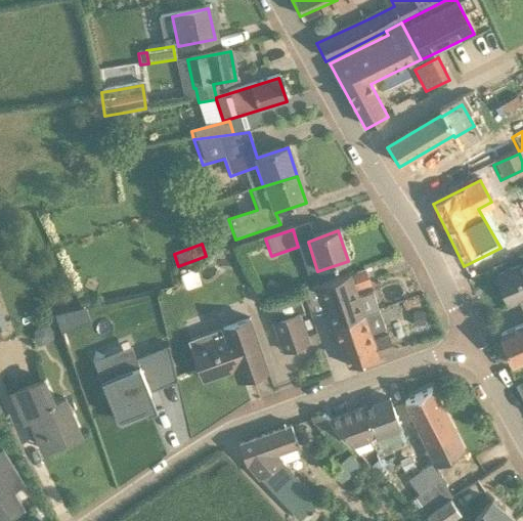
[(522,310),(522,266),(498,276),(508,306),(520,302),(522,310)]
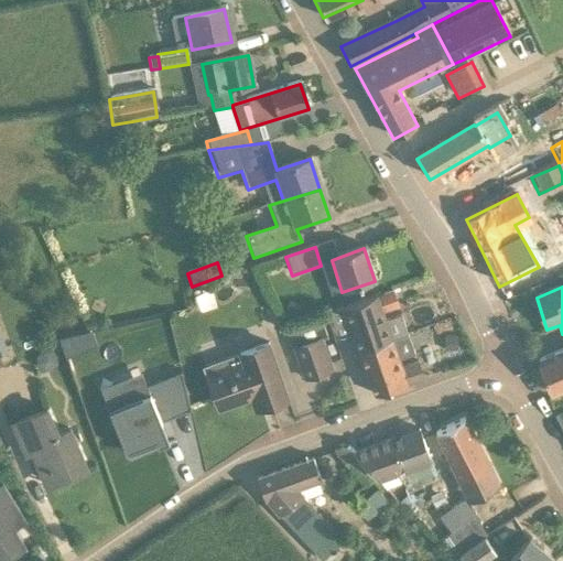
[(400,309),(394,294),(377,300),(377,299),(346,310),(361,356),(408,338),(401,319),(386,323),(382,315),(400,309)]
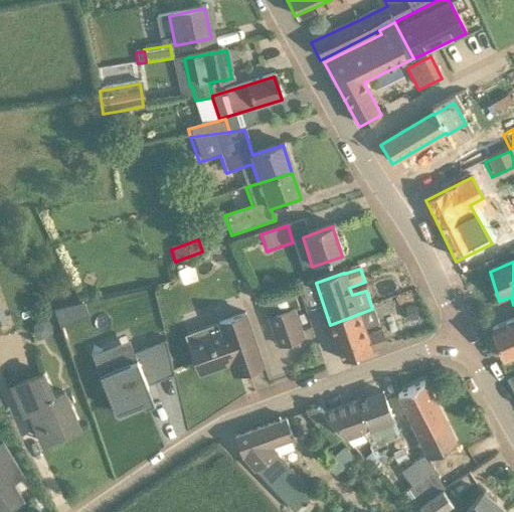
[(266,295),(272,286),(263,279),(255,289),(266,295)]
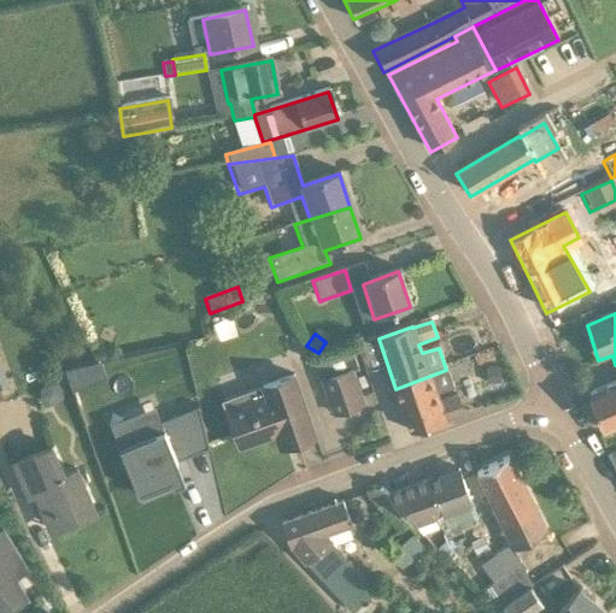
[(330,420),(362,410),(348,372),(356,370),(350,353),(314,365),(320,382),(317,383),(330,420)]
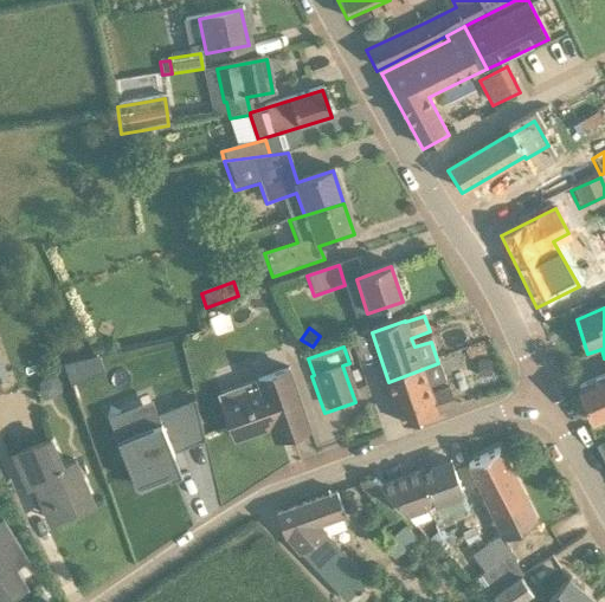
[(431,396),(429,390),(445,384),(438,363),(388,382),(403,427),(437,415),(437,414),(452,409),(446,390),(431,396)]
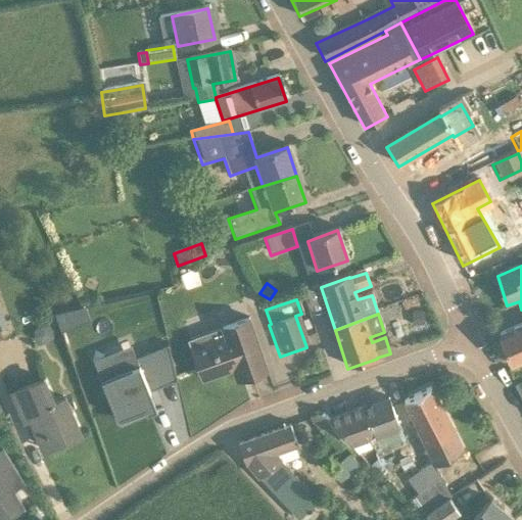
[(267,370),(247,321),(222,330),(226,340),(215,345),(212,341),(191,349),(202,382),(234,370),(233,368),(244,364),(249,376),(267,370)]
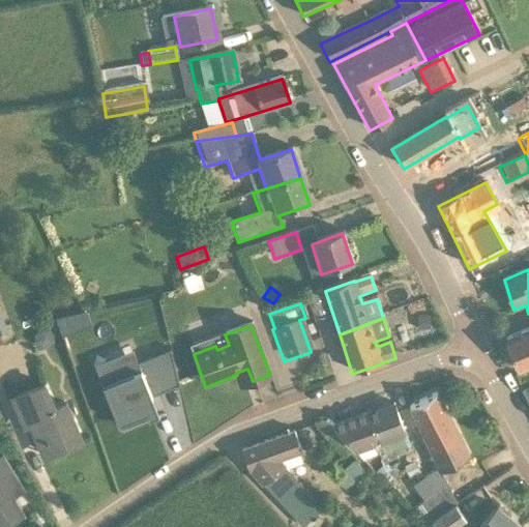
[(528,329),(506,339),(518,371),(528,366),(528,329)]
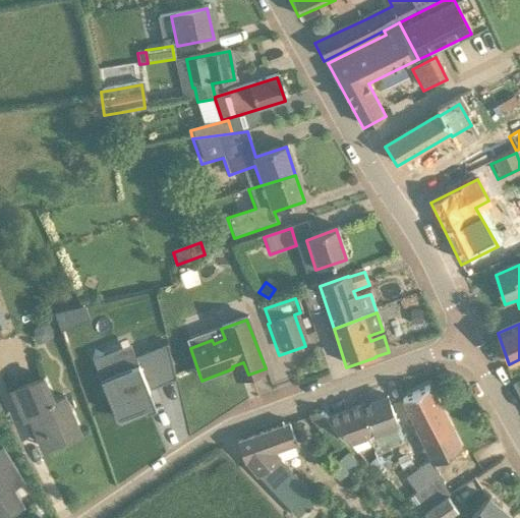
[(131,344),(93,360),(118,423),(147,412),(143,404),(152,401),(149,393),(175,382),(167,346),(137,358),(131,344)]
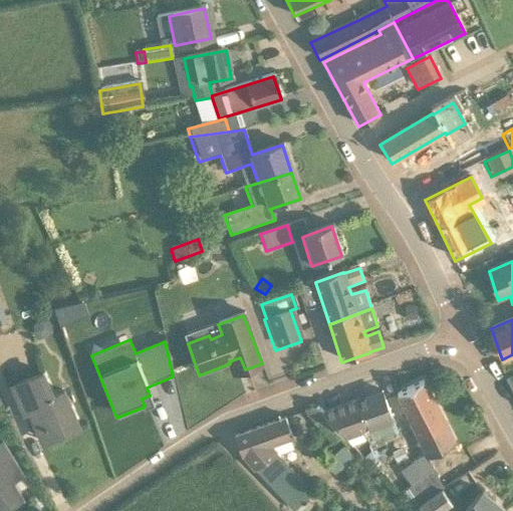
[(52,397),(42,372),(10,386),(23,416),(28,414),(39,437),(46,433),(50,441),(79,427),(64,392),(52,397)]
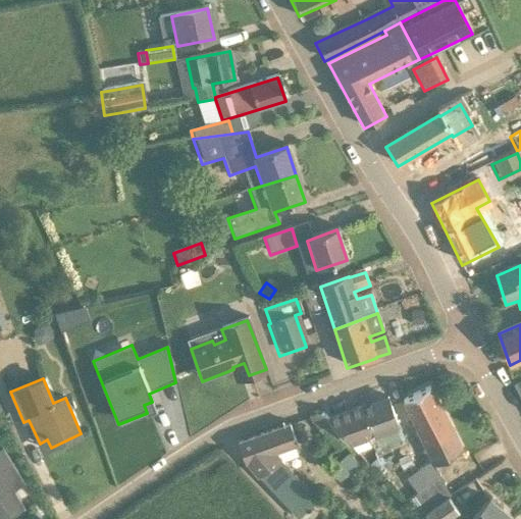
[(434,466),(460,454),(452,436),(452,435),(429,390),(404,402),(425,448),(434,466)]
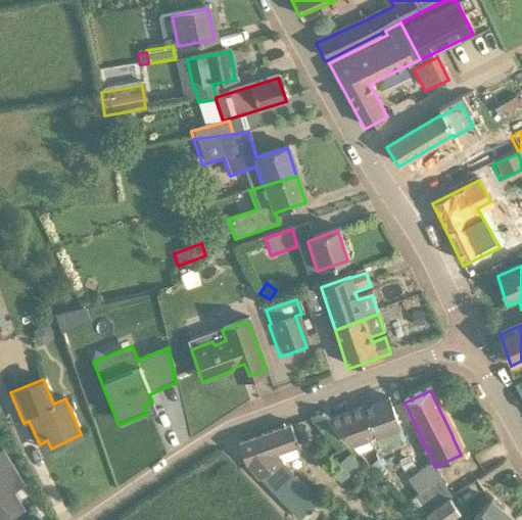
[(377,453),(390,448),(385,435),(398,430),(388,400),(368,408),(373,432),(377,453)]
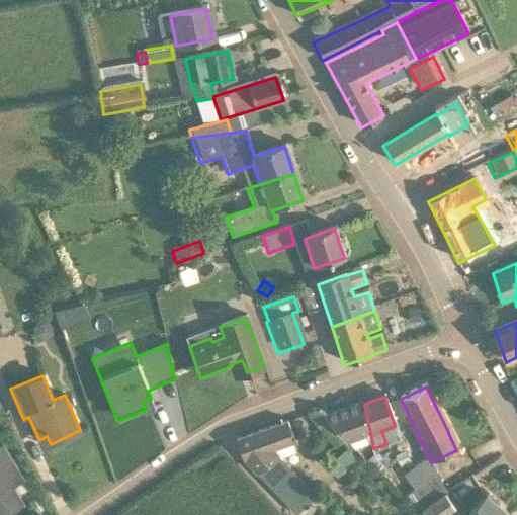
[(373,448),(369,428),(364,404),(326,418),(344,440),(346,443),(353,451),(368,445),(370,450),(373,448)]
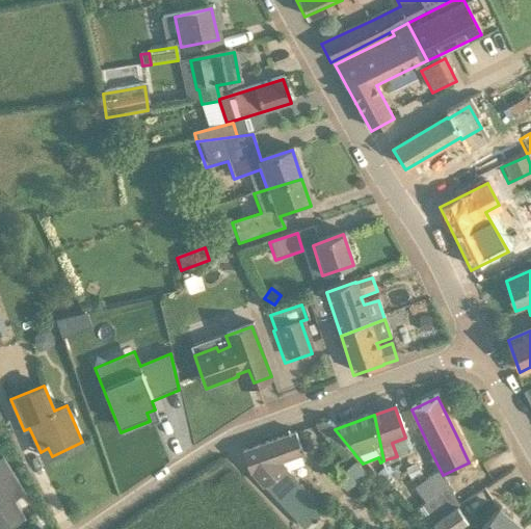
[(329,425),(328,422),(315,426),(316,428),(345,460),(353,452),(335,429),(332,424),(329,425)]
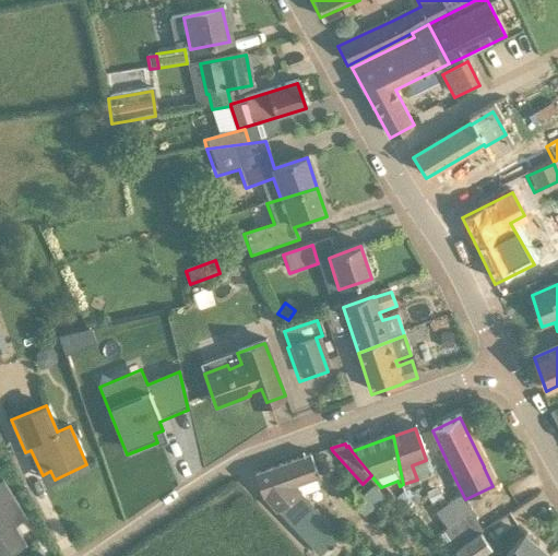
[(287,501),(299,494),(300,492),(296,487),(318,478),(309,457),(256,475),(263,499),(271,508),(284,498),(287,501)]
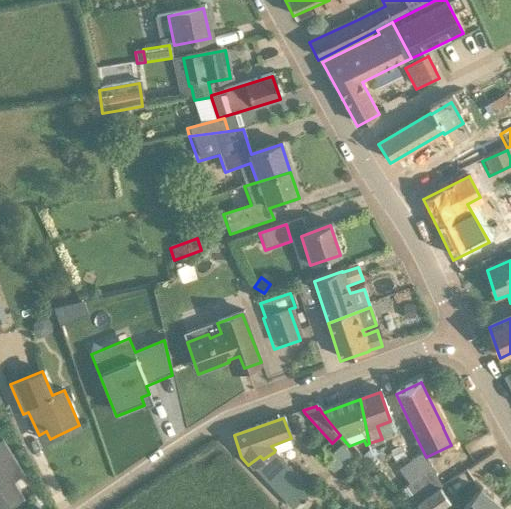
[(7,505),(21,497),(13,484),(23,478),(2,439),(0,440),(0,508),(0,505),(6,502),(7,505)]
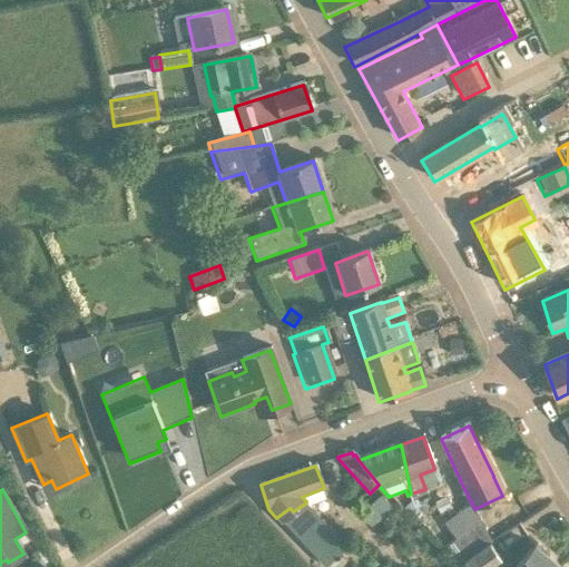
[(368,530),(391,507),(383,499),(372,507),(360,520),(368,530)]
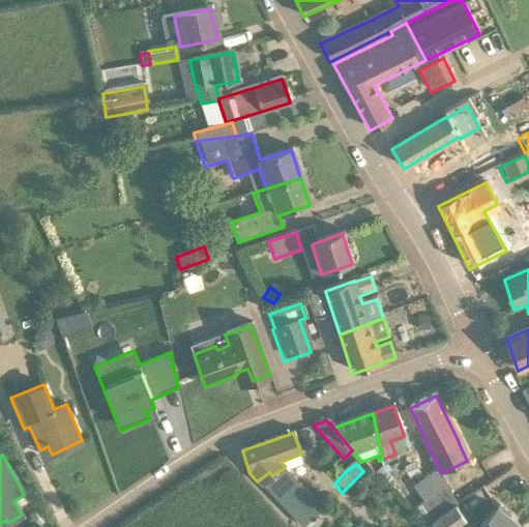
[(322,511),(284,468),(272,475),(269,472),(257,481),(262,487),(263,486),(299,526),(305,526),(322,511)]
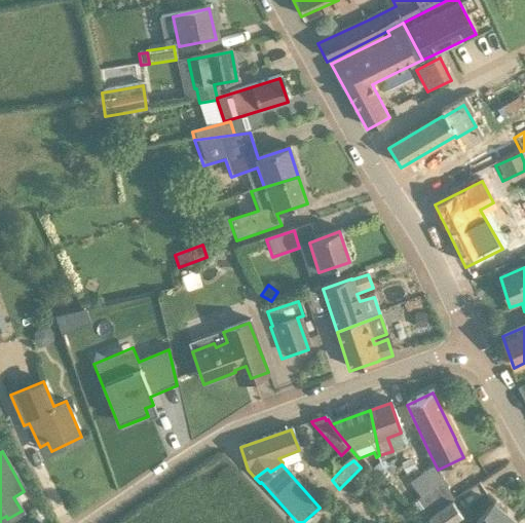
[(420,483),(427,491),(439,483),(432,474),(420,483)]
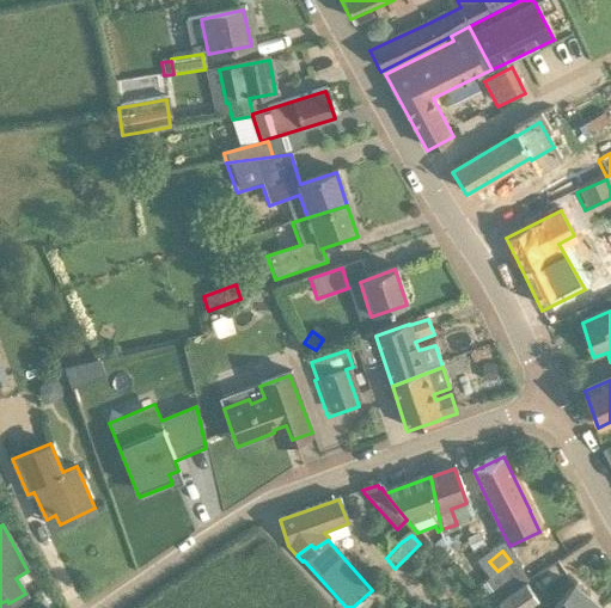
[(501,600),(525,584),(527,583),(513,559),(511,562),(498,571),(488,579),(501,600)]
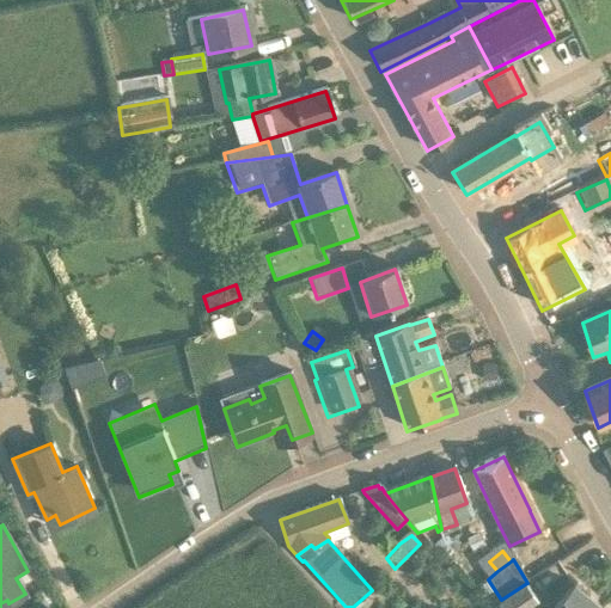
[(524,607),(536,600),(525,584),(501,600),(498,603),(500,607),(524,607)]
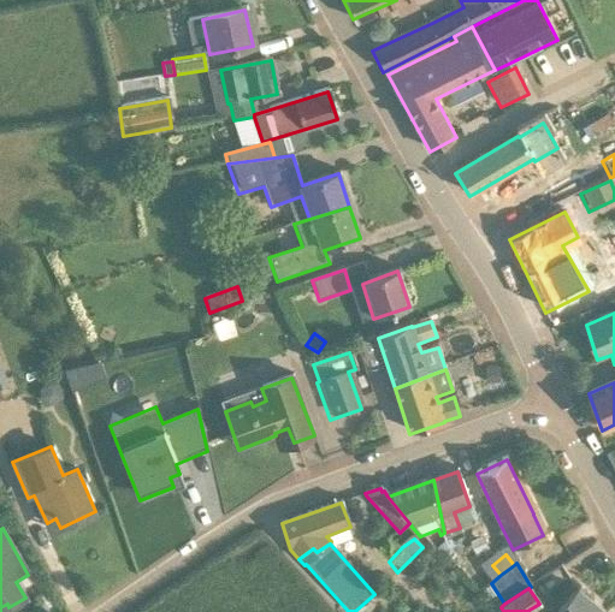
[(601,611),(577,590),(557,611),(601,611)]
